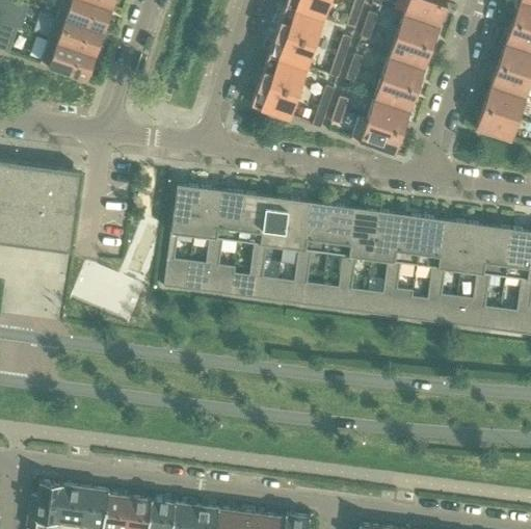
[(28,8),(3,0),(0,0),(0,14),(11,18),(8,26),(21,30),(28,8)]
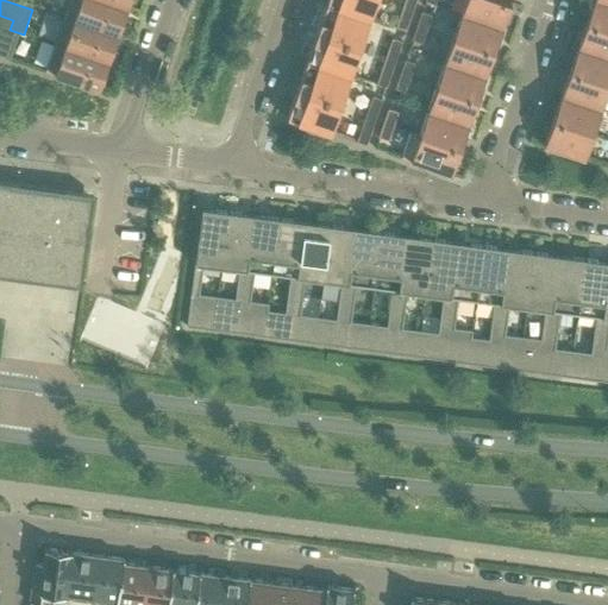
[(96,0),(71,0),(64,19),(119,38),(129,11),(96,0)]
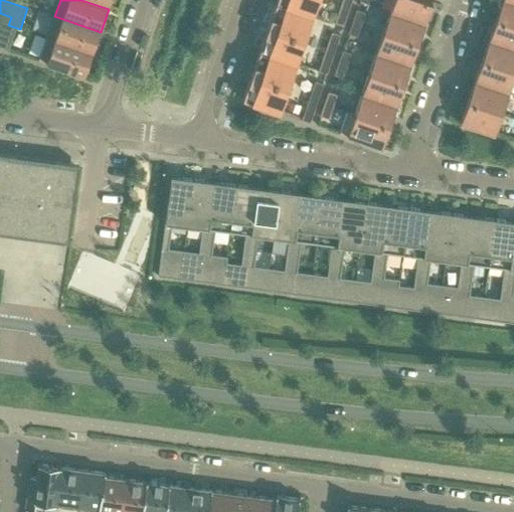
[(81,0),(109,9),(111,0),(81,0)]
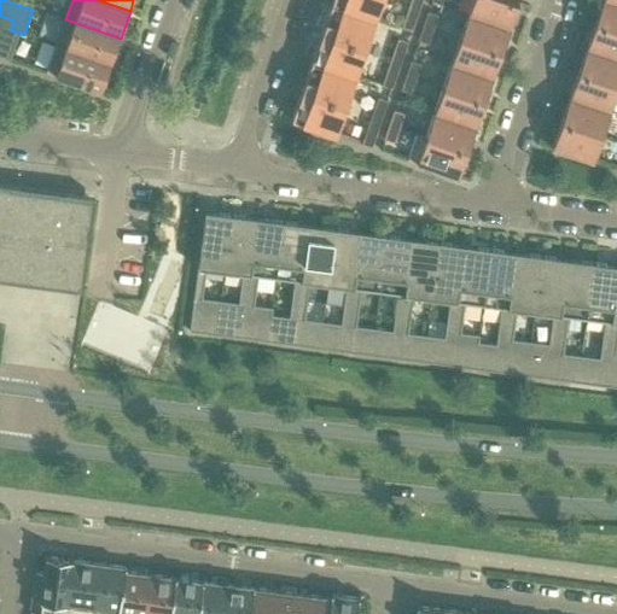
[(336,139),(383,0),(333,0),(292,123),(336,139)]
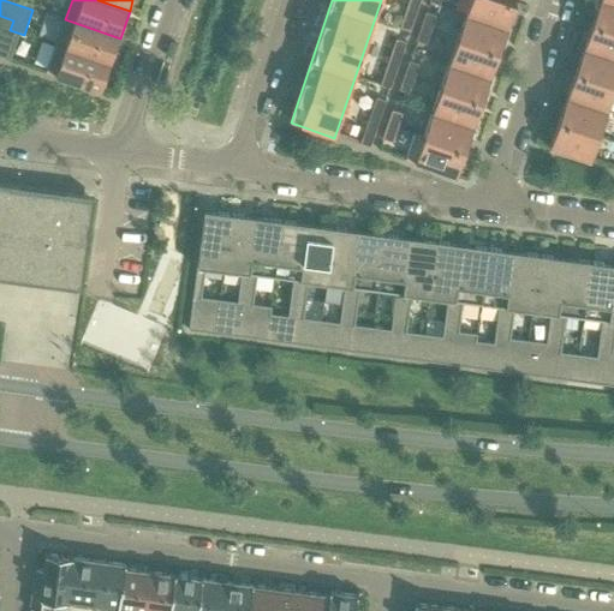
[(411,0),(406,16),(416,19),(421,4),(411,0)]
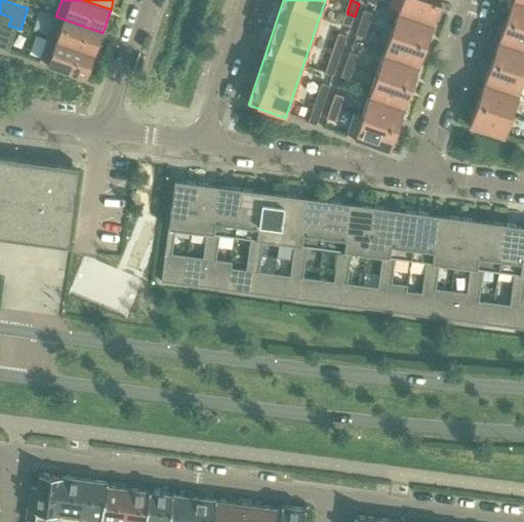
[(425,0),(402,0),(398,14),(434,27),(441,5),(425,0)]
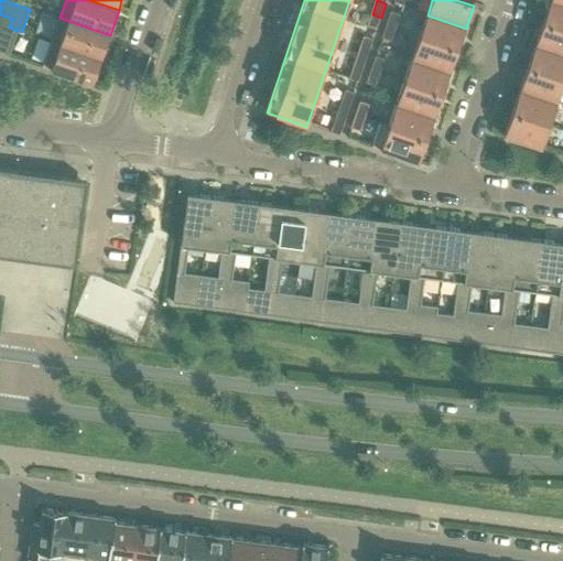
[(562,7),(551,2),(543,24),(562,31),(562,7)]
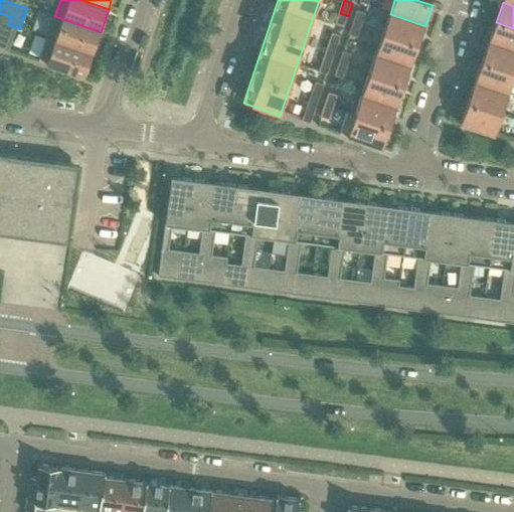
[(0,13),(0,22),(8,25),(11,17),(0,13)]
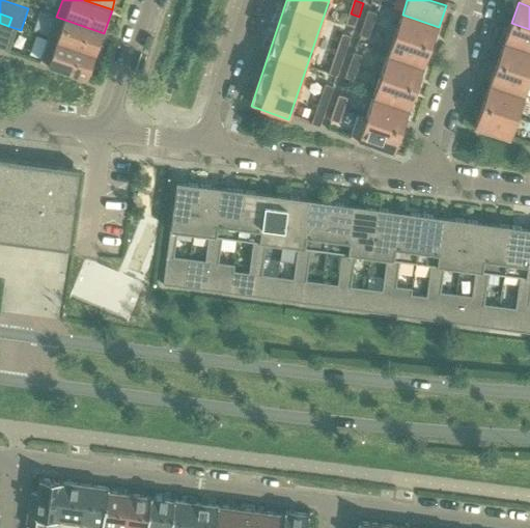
[(359,17),(351,14),(345,27),(355,30),(359,17)]
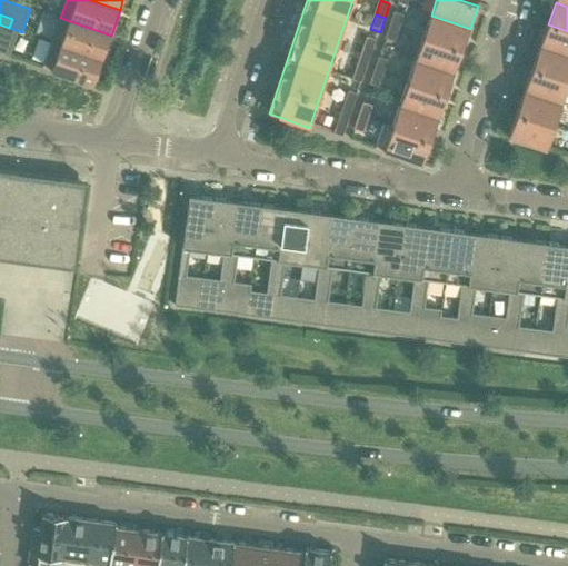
[(395,15),(390,28),(399,31),(404,18),(395,15)]
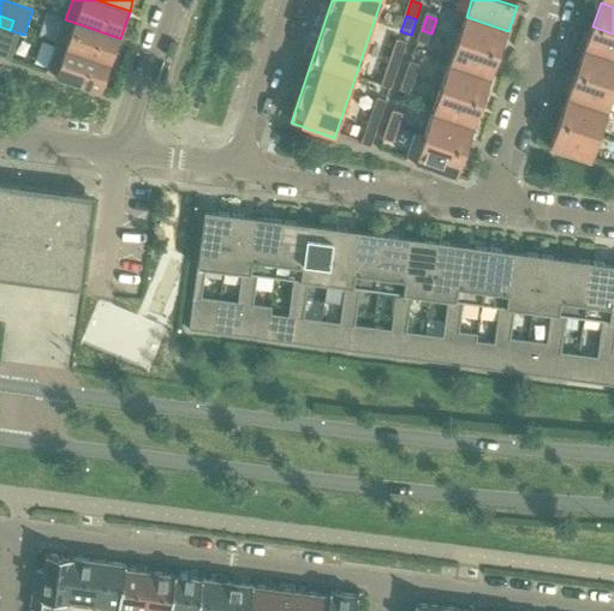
[(466,17),(458,42),(500,57),(508,31),(466,17)]
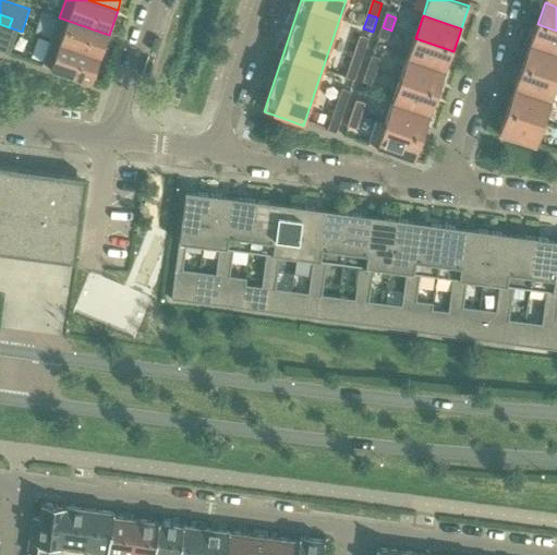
[(59,17),(51,43),(100,60),(109,35),(59,17)]
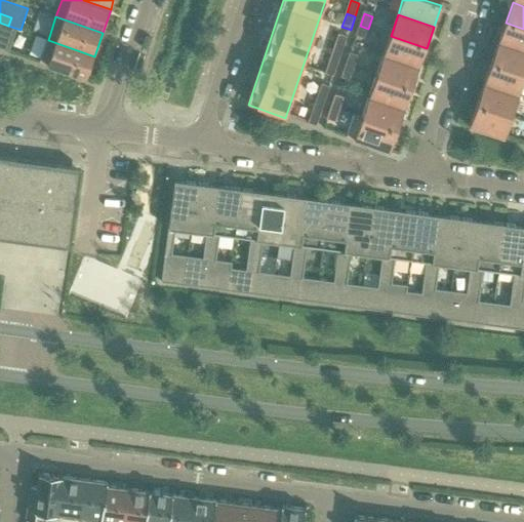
[(8,26),(0,23),(0,50),(8,26)]
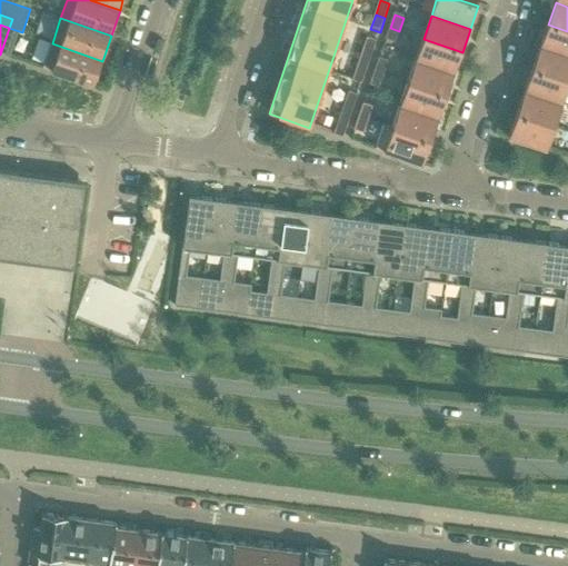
[(567,31),(548,25),(540,48),(567,57),(567,31)]
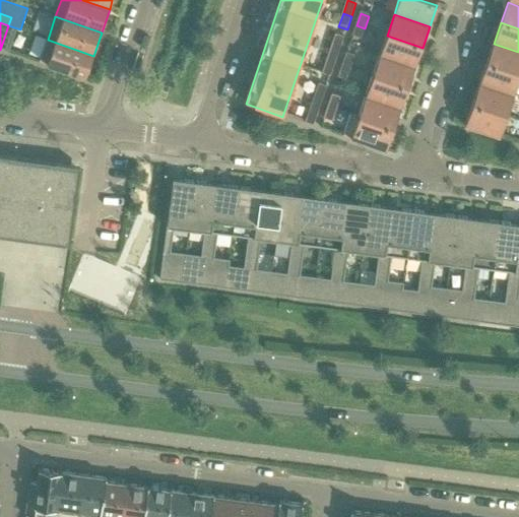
[(365,28),(357,25),(352,38),(361,41),(365,28)]
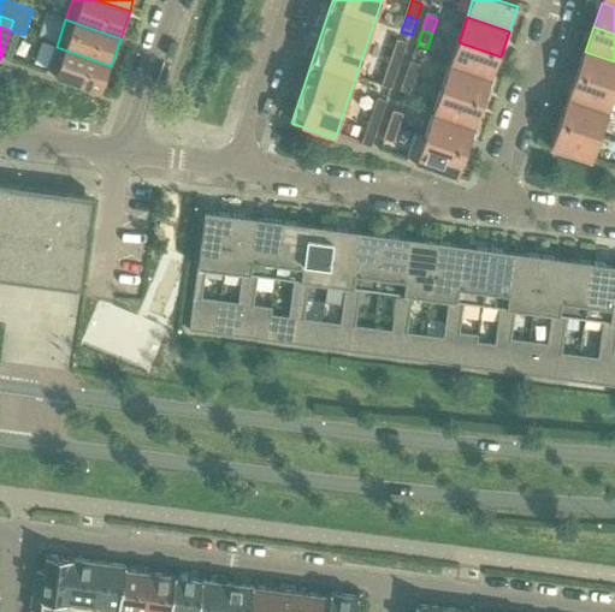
[(397,42),(392,58),(402,61),(408,46),(397,42)]
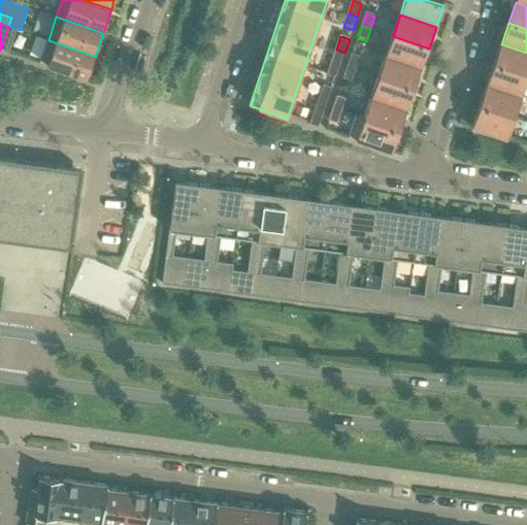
[(393,36),(386,57),(422,69),(429,48),(393,36)]
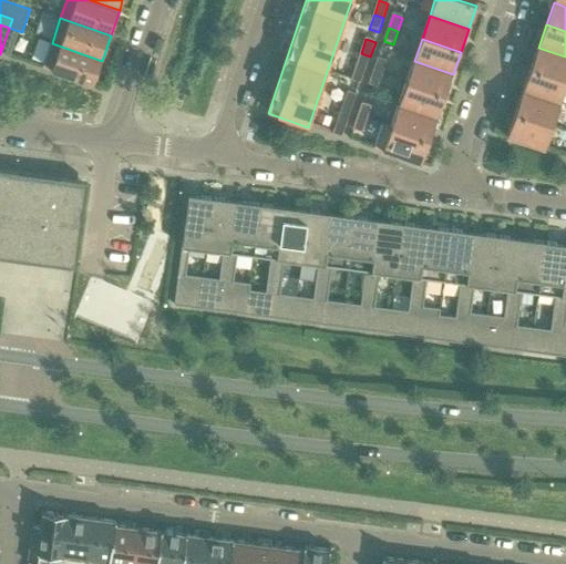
[(102,61),(52,43),(43,70),(93,86),(102,61)]
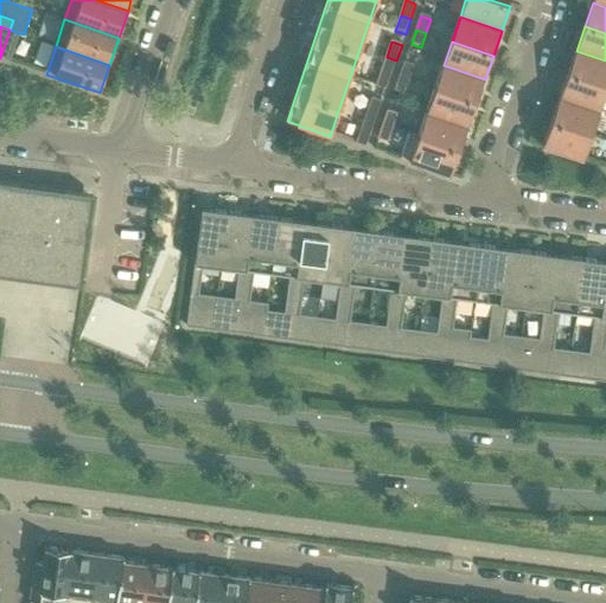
[(605,61),(576,51),(568,75),(605,88),(605,61)]
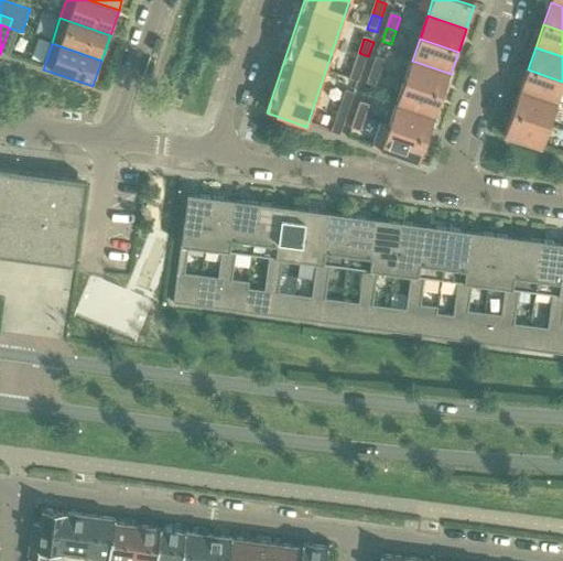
[(359,53),(354,67),(364,71),(368,56),(359,53)]
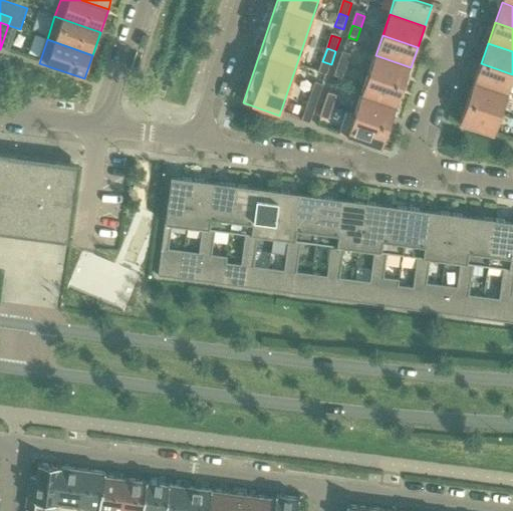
[(342,54),(338,66),(346,68),(350,57),(342,54)]
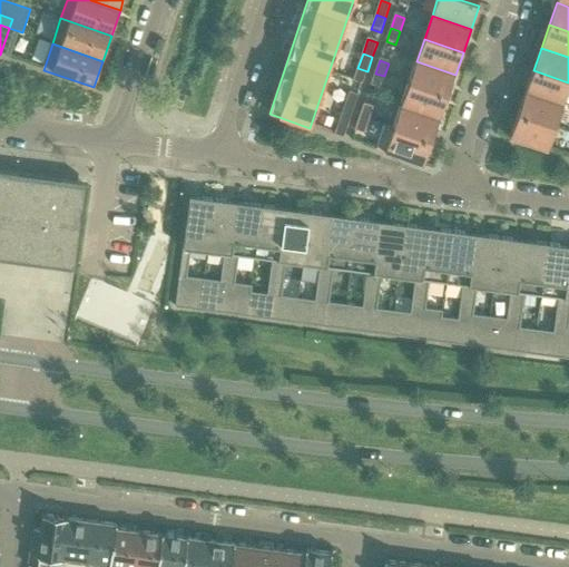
[(417,61),(409,84),(448,97),(455,75),(417,61)]
